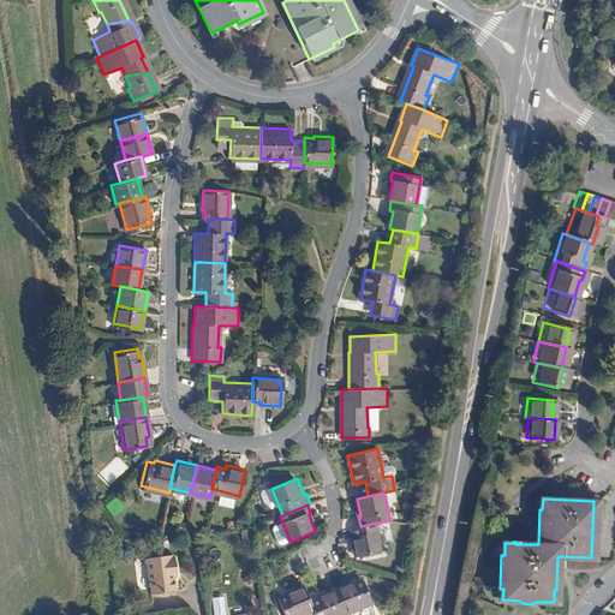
[(351,537),(356,556),(381,550),(376,523),(360,526),(352,527),(353,536),(351,537)]
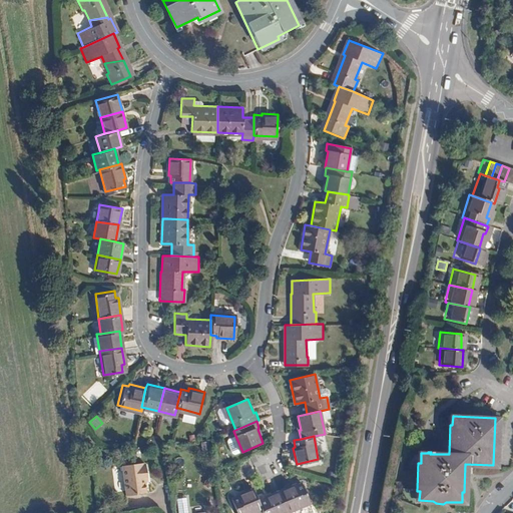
[(123,466),(126,496),(147,494),(145,483),(145,476),(147,476),(146,465),(144,465),(143,464),(123,466)]
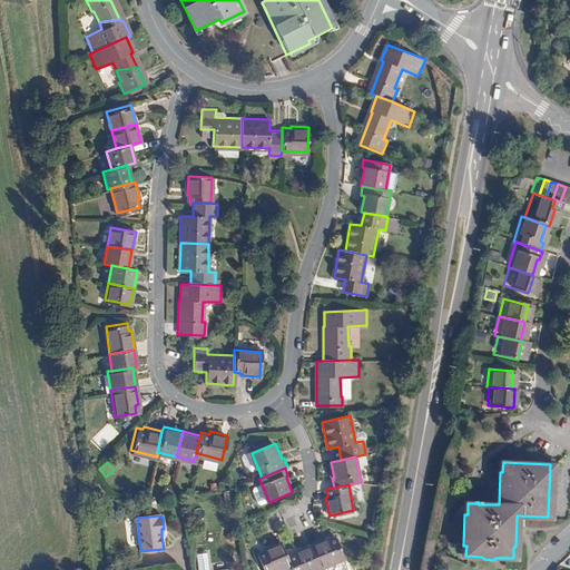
[(313,547),(322,569),(346,560),(338,539),(331,542),(330,539),(313,547)]
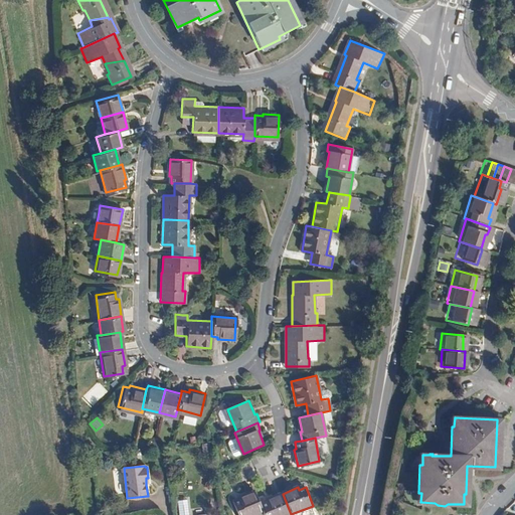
[(235,502),(240,514),(256,514),(265,512),(262,505),(255,491),(240,497),(241,499),(235,502)]
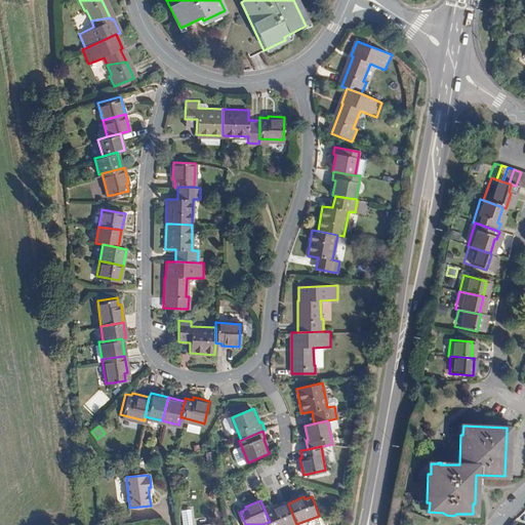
[(267,515),(270,522),(271,524),(295,524),(296,524),(288,503),(273,510),(274,512),(267,515)]
